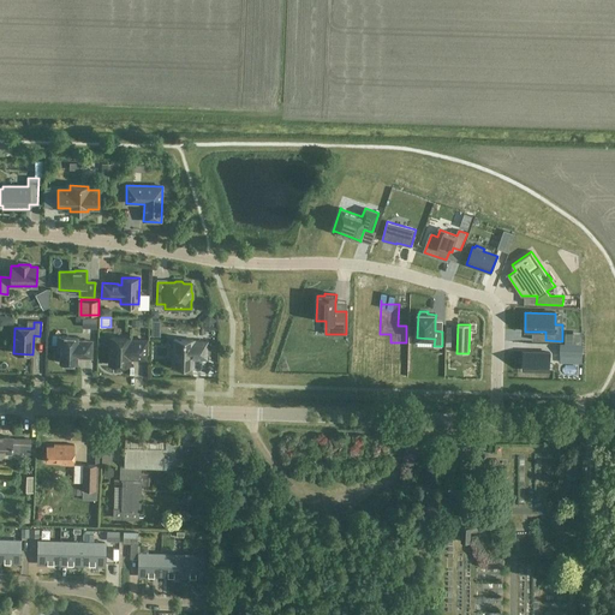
[(77,338),(59,338),(58,353),(60,353),(59,363),(76,364),(77,357),(82,357),(82,358),(91,358),(91,341),(77,341),(77,338)]
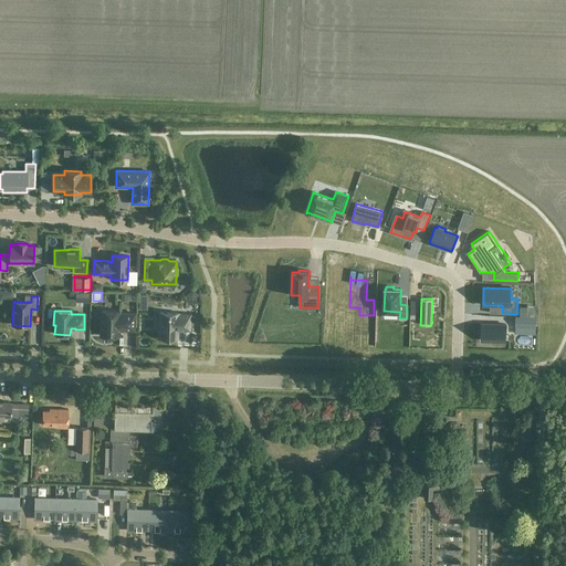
[(119,312),(102,311),(101,336),(118,336),(118,329),(134,329),(134,314),(119,313),(119,312)]
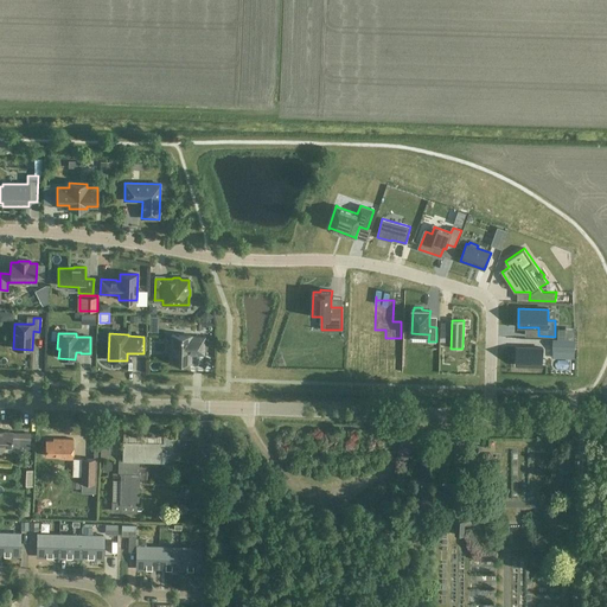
[(171,336),(171,362),(190,363),(190,353),(203,353),(204,338),(191,338),(191,336),(171,336)]
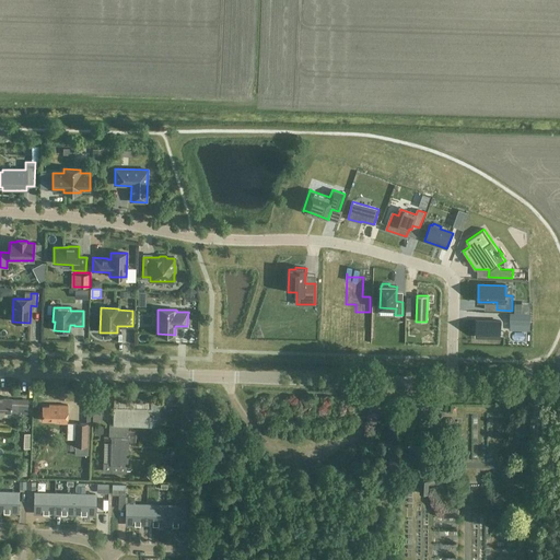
[(511,313),(510,324),(531,324),(531,314),(511,313)]
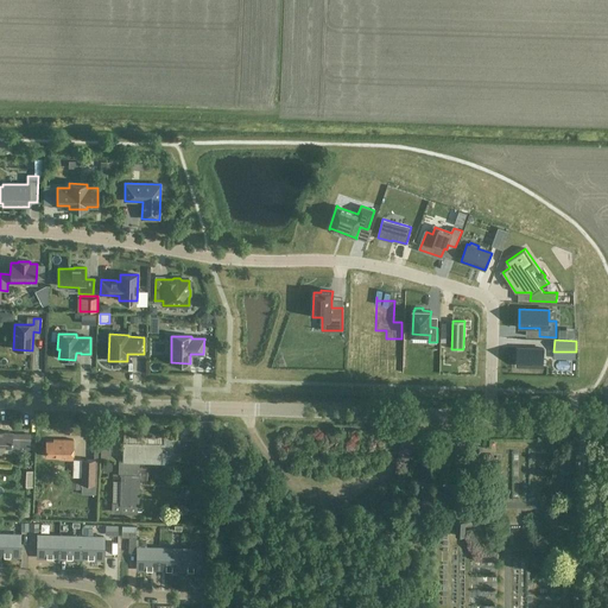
[(518,348),(518,366),(543,367),(544,349),(518,348)]
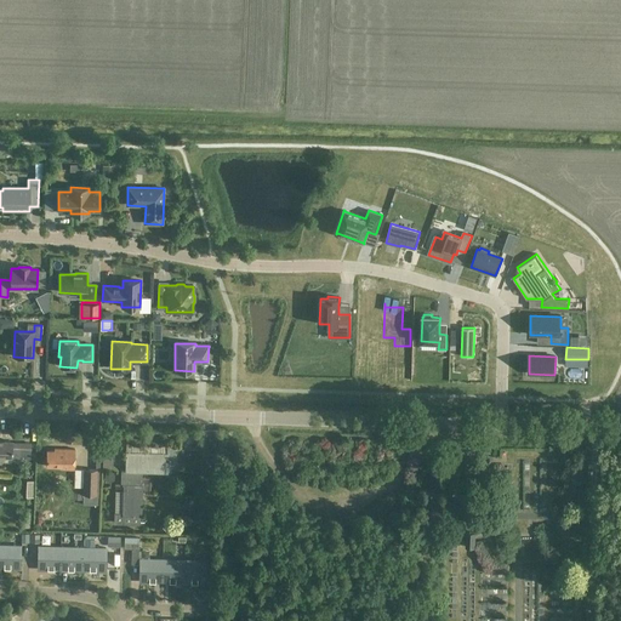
[(0,440),(0,463),(3,463),(3,459),(29,459),(29,444),(22,444),(12,443),(12,442),(0,440)]
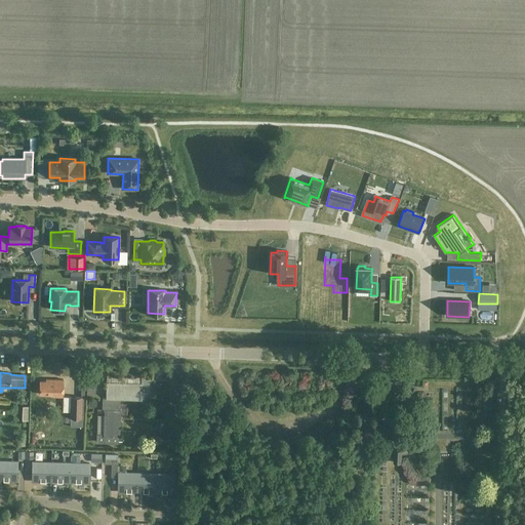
[(106,398),(120,398),(140,399),(150,399),(151,377),(142,377),(142,382),(107,381),(106,398)]
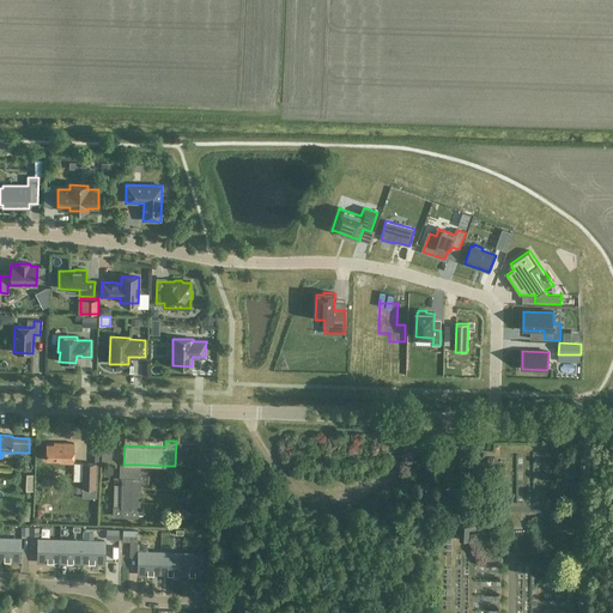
[(47,444),(46,461),(64,461),(64,463),(74,463),(74,443),(54,443),(54,445),(47,444)]
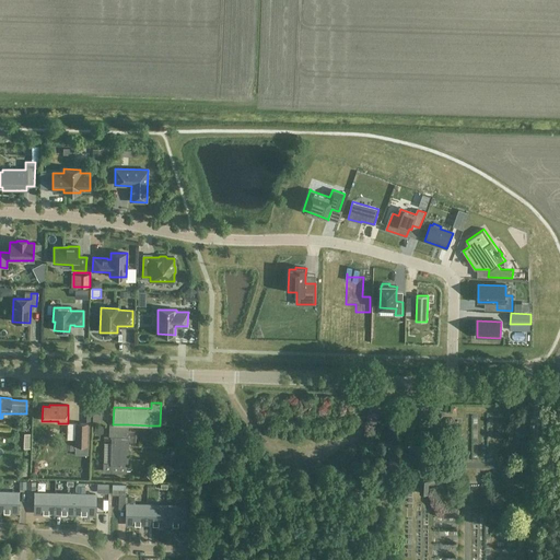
[(182,408),(181,427),(181,435),(191,435),(191,408),(182,408)]
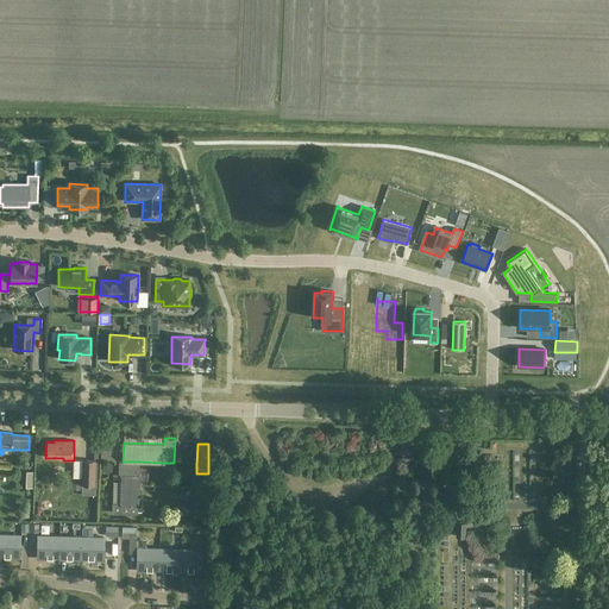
[(83,460),(83,485),(82,495),(95,495),(96,462),(83,460)]
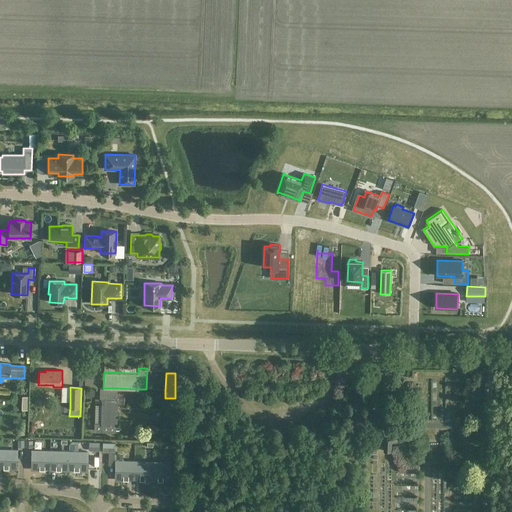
[(116,400),(117,388),(103,388),(103,400),(102,400),(101,424),(94,424),(94,432),(116,433),(117,400),(116,400)]
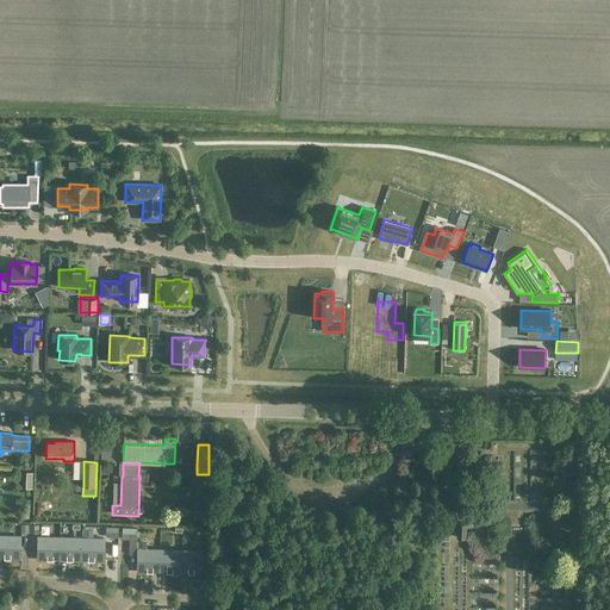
[(193,502),(212,502),(212,491),(193,491),(193,502)]
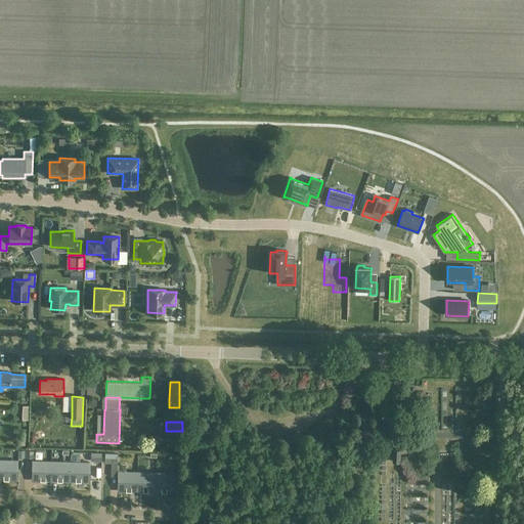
[(182,432),(171,432),(171,443),(182,444),(182,432)]
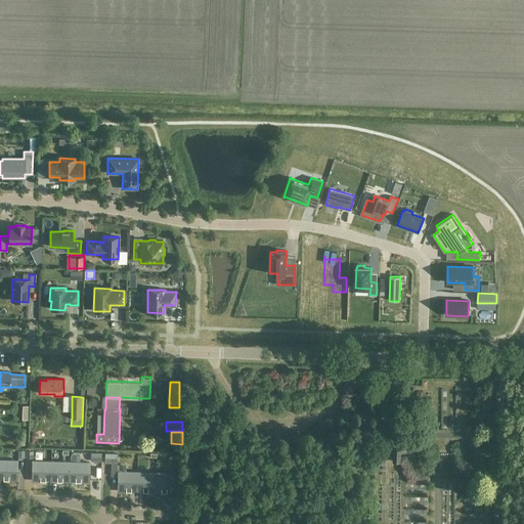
[(0,460),(0,478),(7,479),(16,479),(17,461),(0,460)]
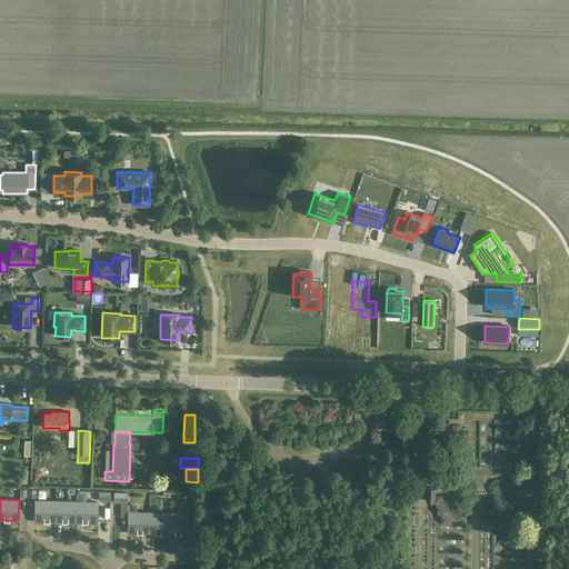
[(56,521),(56,501),(36,500),(35,521),(38,521),(53,521),(56,521)]
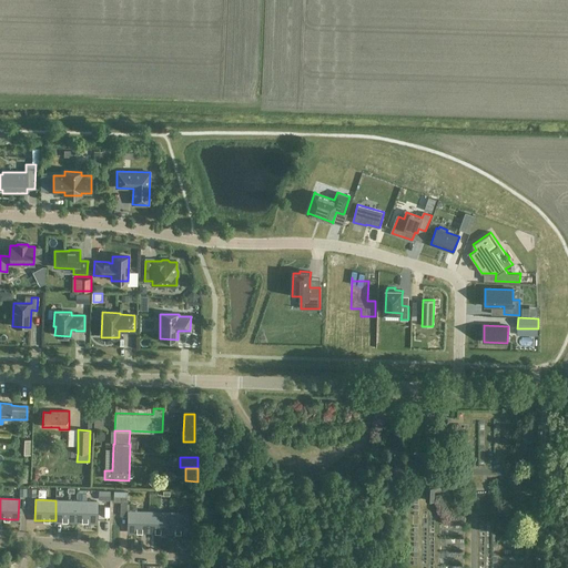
[(75,501),(56,500),(56,520),(67,520),(75,521),(75,501)]
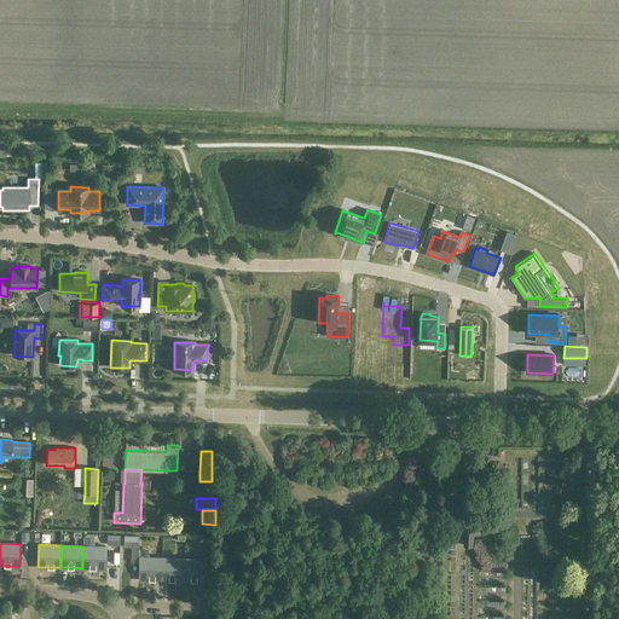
[(105,547),(82,547),(82,568),(91,568),(105,568),(105,547)]
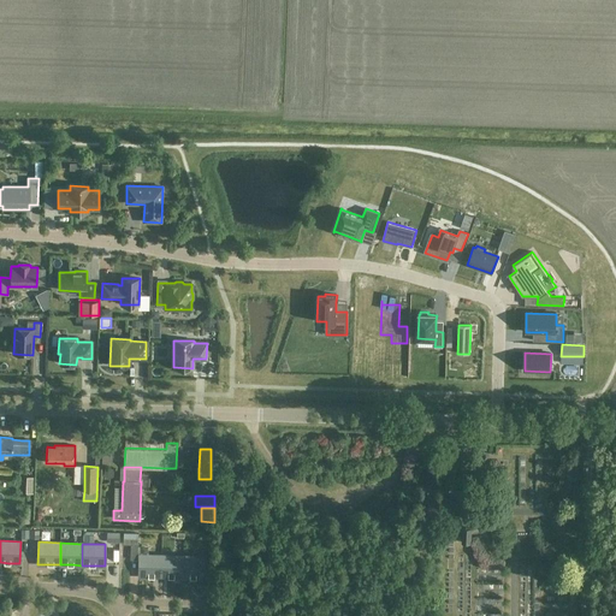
[(161,576),(161,555),(138,555),(138,576),(161,576)]
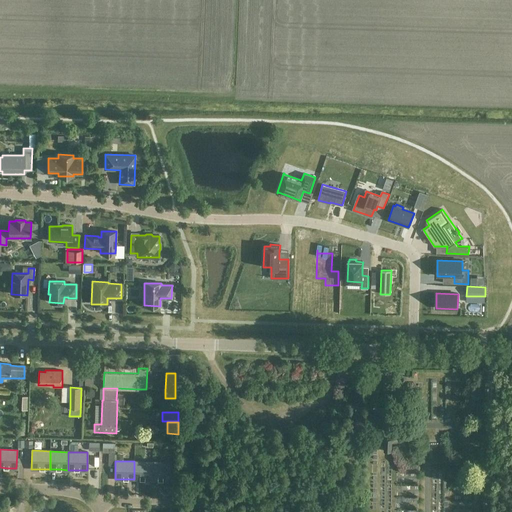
[(152,462),(134,461),(134,479),(152,480),(152,462)]
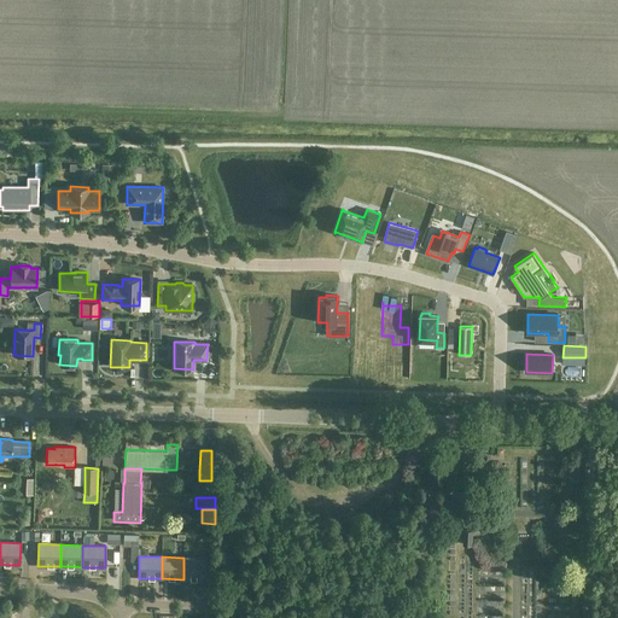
[(207,558),(184,558),(184,579),(205,579),(207,558)]
